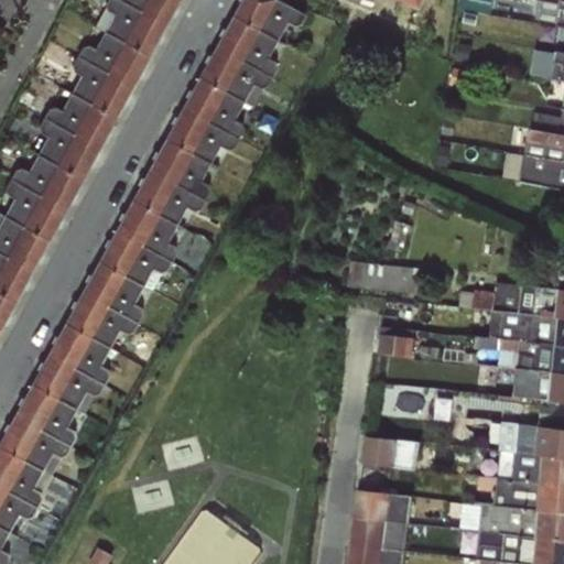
[(149,53),(165,22),(125,0),(107,0),(107,1),(108,8),(115,11),(105,30),(149,53)]
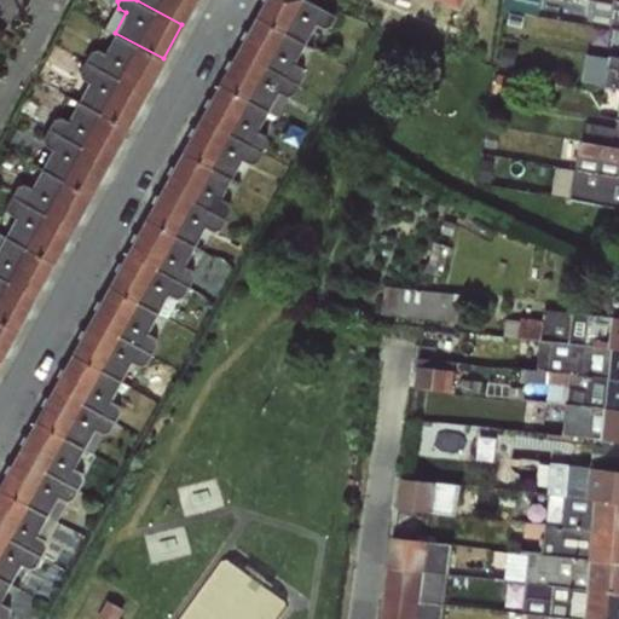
[(137,0),(181,24),(195,0),(137,0)]
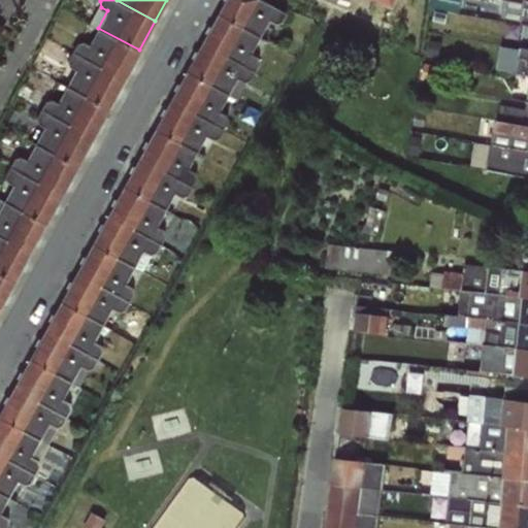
[(281,22),(285,13),(260,0),(226,0),(219,14),(260,36),(268,20),(273,23),(281,22)]
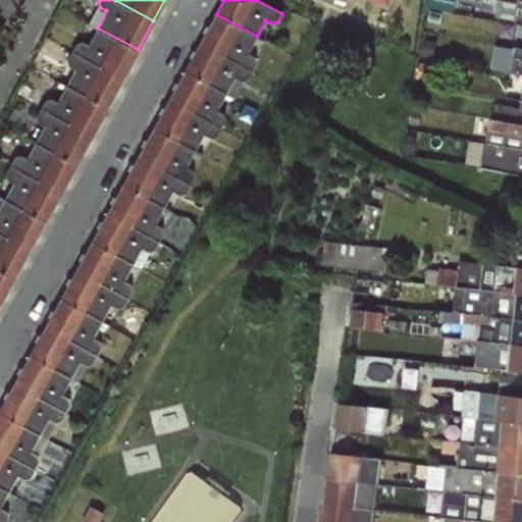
[(216,14),(200,43),(250,70),(255,62),(253,56),(248,54),(257,36),(216,14)]
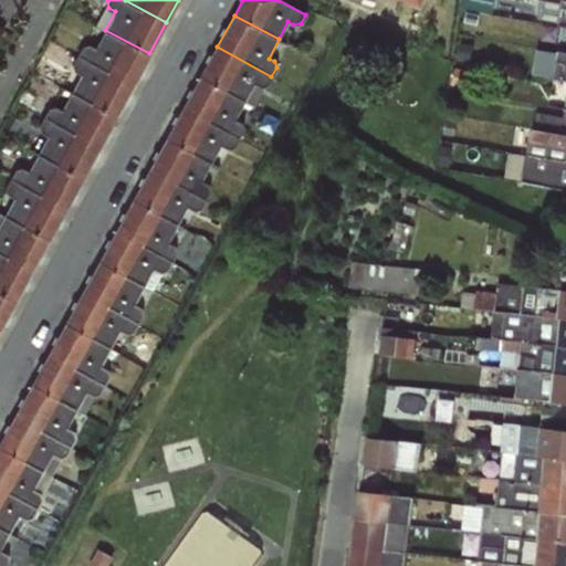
[(83,45),(79,55),(133,84),(149,53),(105,30),(96,48),(90,44),(83,45)]
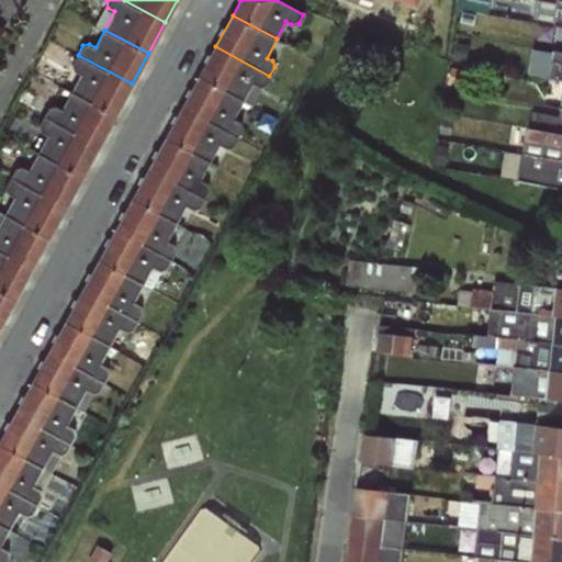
[(265,85),(269,76),(215,46),(199,77),(243,100),(251,82),(258,86),(265,85)]
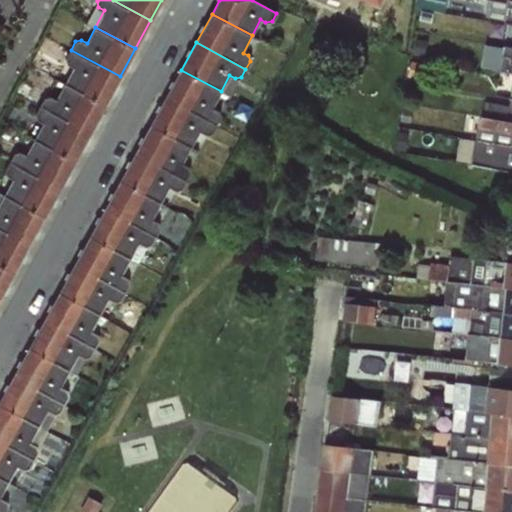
[(491,70),(511,74),(511,48),(505,48),(492,46),(491,70)]
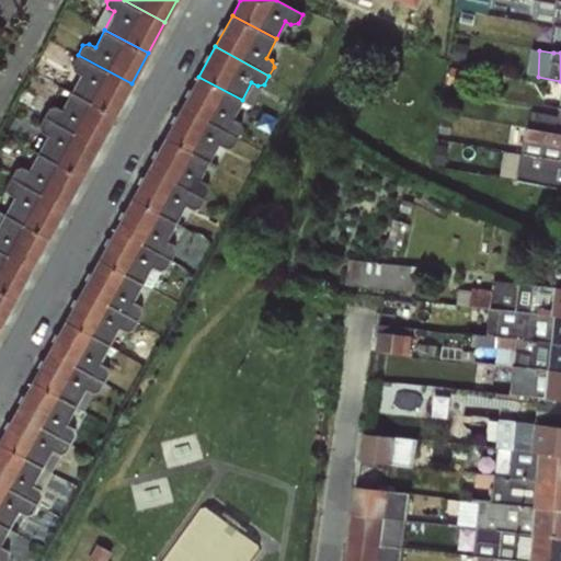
[(115,115),(132,83),(78,55),(73,64),(75,69),(80,75),(71,91),(115,115)]
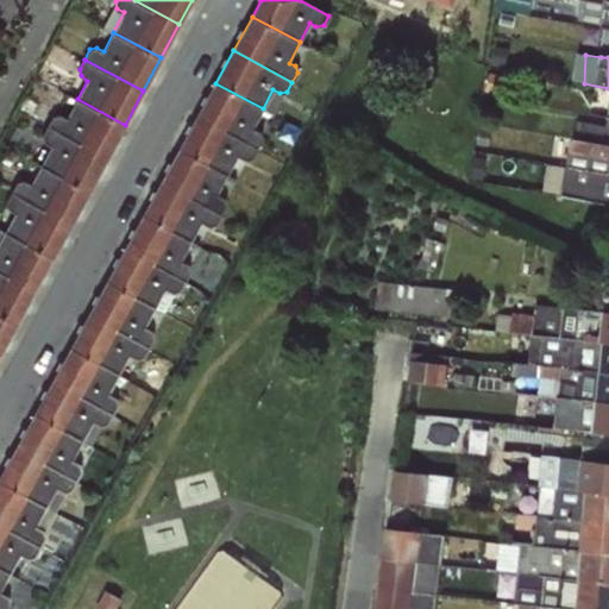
[(215,83),(198,117),(256,149),(261,140),(259,133),(252,130),(263,108),(215,83)]
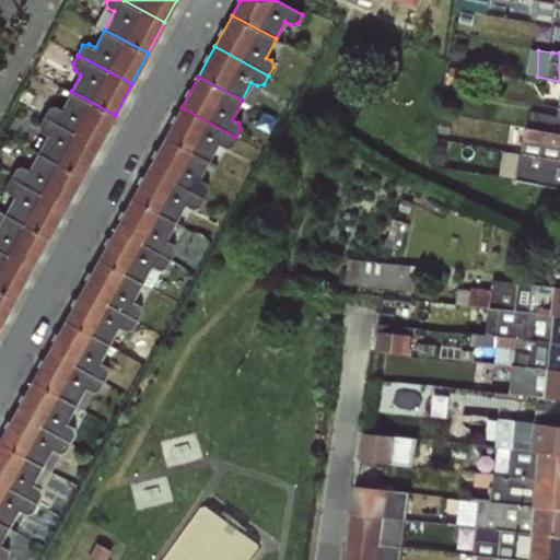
[(49,107),(45,116),(98,146),(115,115),(71,91),(62,109),(56,106),(49,107)]
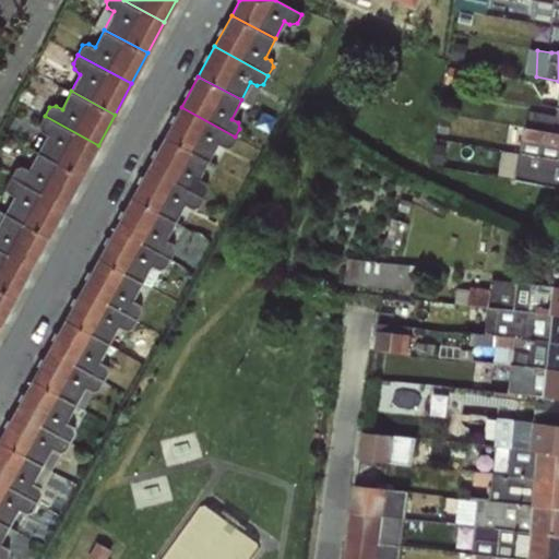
[(230,145),(235,137),(181,107),(165,137),(209,159),(217,143),(224,146),(230,145)]
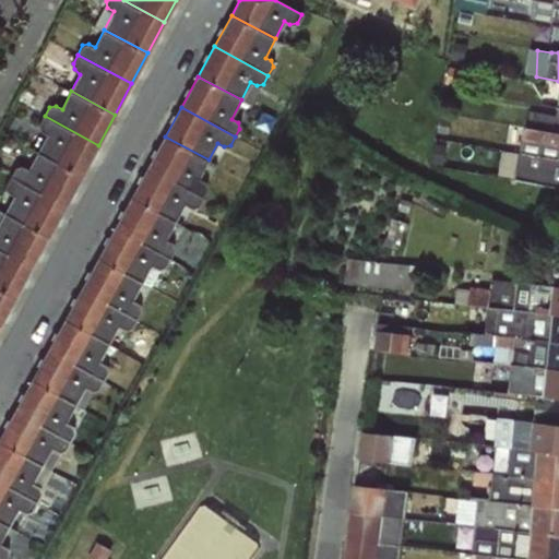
[(531,110),(527,128),(558,133),(558,108),(557,108),(556,115),(531,110)]
